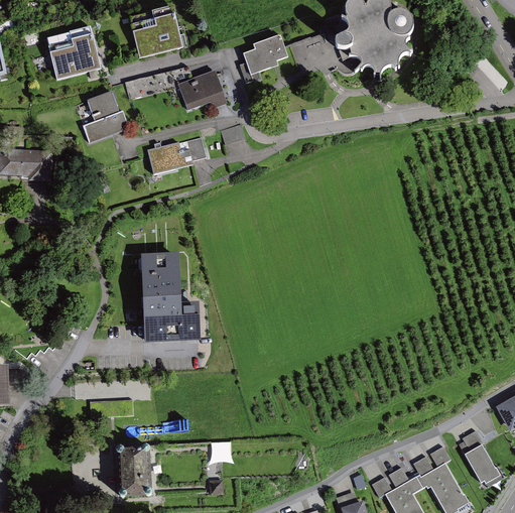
[(371,0),(365,6),(362,1),(359,0),(351,0),(348,2),(345,9),(347,18),(338,16),(327,19),(325,28),(329,38),(335,41),(336,46),(344,49),(349,48),(351,54),(356,55),(361,60),(359,66),(361,68),(369,66),(374,71),(373,75),(379,77),(382,70),(390,66),(397,70),(398,60),(403,53),(410,52),(405,44),(407,39),(411,32),(412,23),(407,13),(396,11),(390,13),(390,4),(385,0),(371,0)]
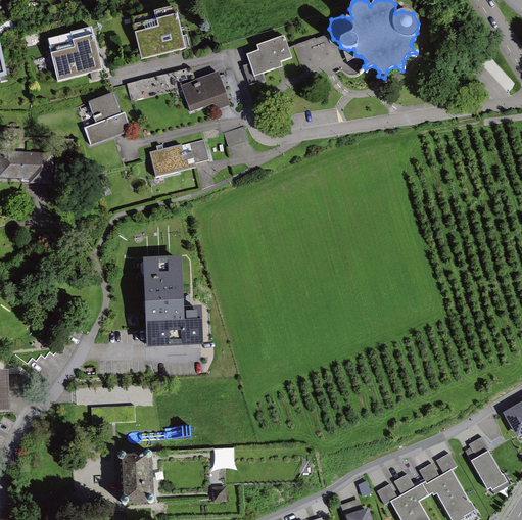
[(175,5),(130,16),(140,57),(185,47),(175,5)]
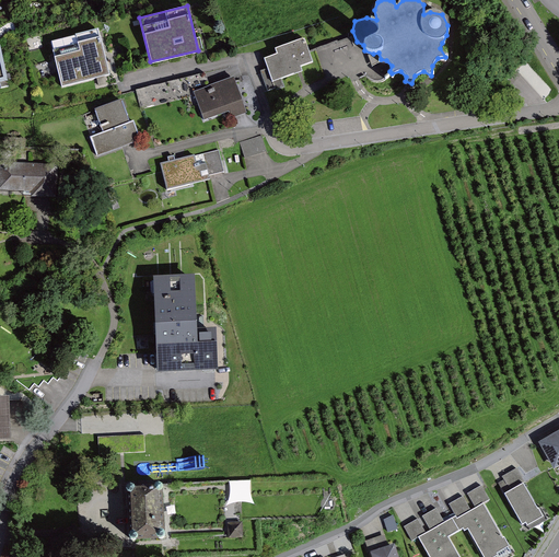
[(97,28),(50,38),(60,85),(109,72),(97,28)]
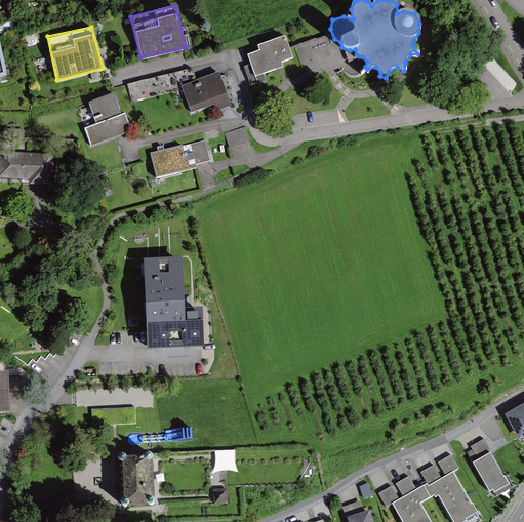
[(284,35),(257,44),(259,49),(246,53),(254,75),(283,65),(281,61),(292,56),(284,35)]
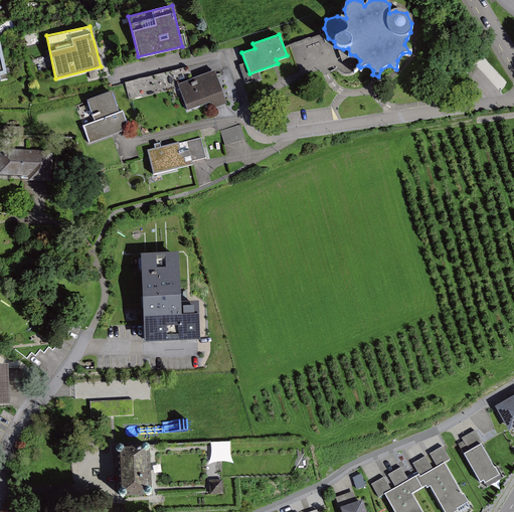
[(0,74),(12,72),(0,54),(0,74)]
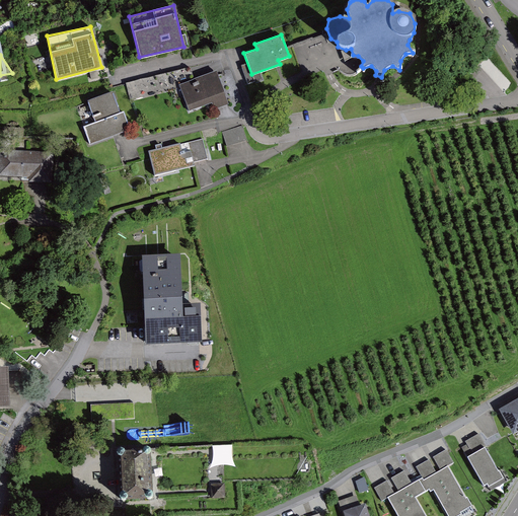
[(216,69),(178,83),(189,109),(211,102),(213,108),(228,102),(216,69)]
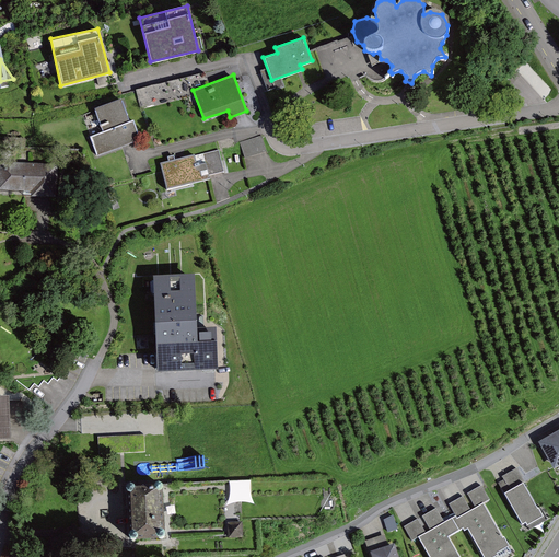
[(162,97),(161,82),(138,84),(139,100),(162,97)]
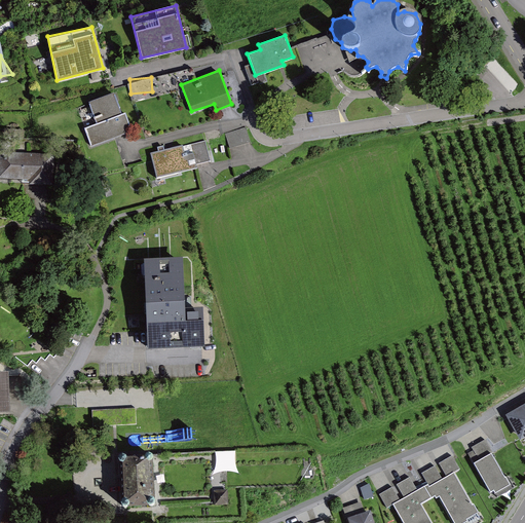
[(114,92),(77,106),(90,145),(132,131),(125,112),(121,113),(114,92)]
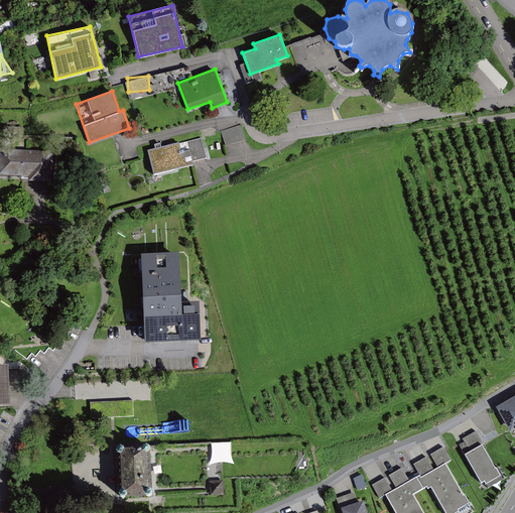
[(201,136),(146,149),(152,173),(192,164),(191,159),(205,156),(201,136)]
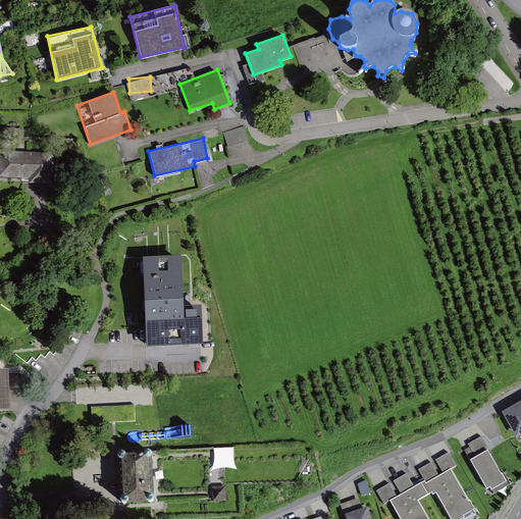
[(54,152),(0,148),(0,174),(28,176),(28,182),(52,184),(54,152)]
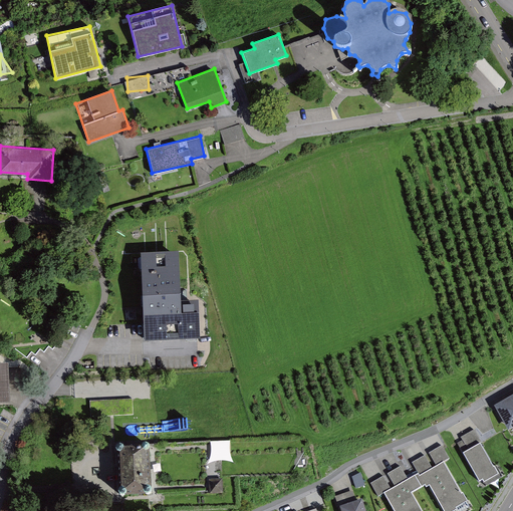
[(177,254),(142,256),(146,341),(198,338),(197,316),(180,317),(177,254)]
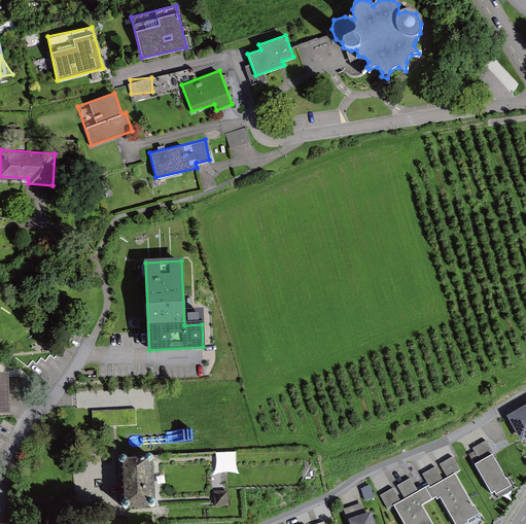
[(0,412),(8,413),(6,377),(0,377),(0,412)]
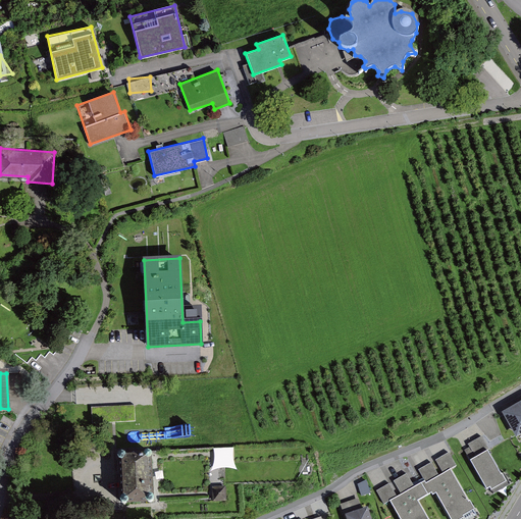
[(520,401),(503,412),(516,434),(520,431),(520,401)]
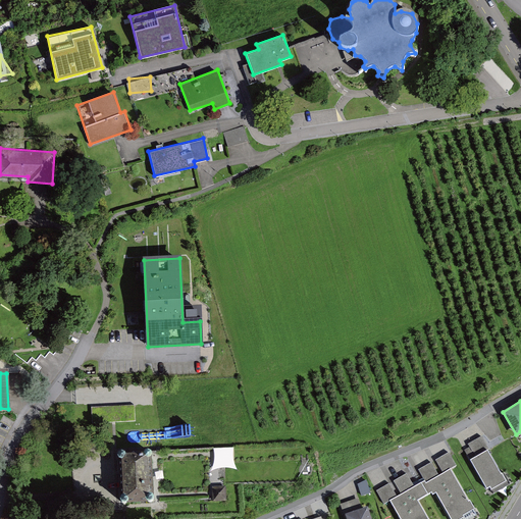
[(488,449),(481,434),(467,443),(471,449),(465,453),(485,487),(489,485),(493,491),(509,482),(503,472),(501,473),(486,450),(488,449)]
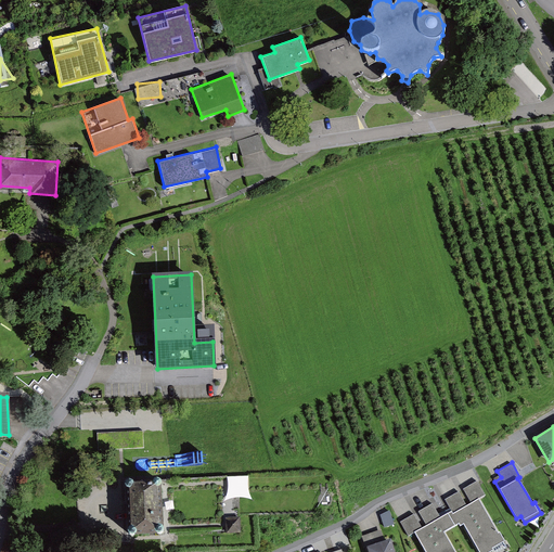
[(163,472),(124,475),(128,530),(166,528),(163,472)]
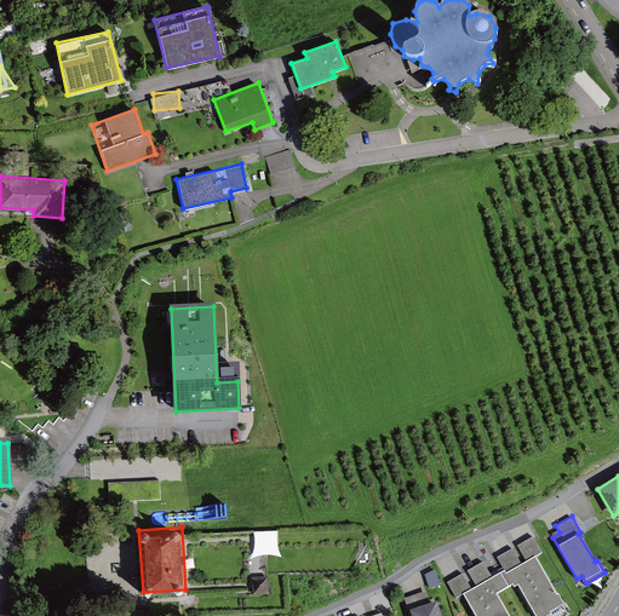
[(462,571),(446,580),(456,596),(463,591),(476,615),(506,615),(494,592),(513,582),(514,585),(517,583),(536,615),(561,615),(567,614),(562,604),(563,603),(557,592),(556,593),(534,556),(540,552),(532,535),(516,543),(526,559),(521,562),(511,546),(496,556),(500,565),(489,573),(482,559),(466,569),(475,585),(471,587),(462,571)]
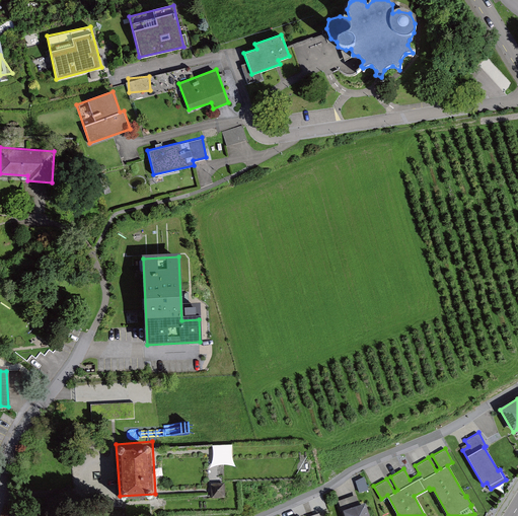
[(358,476),(360,489),(369,487),(366,474),(358,476)]
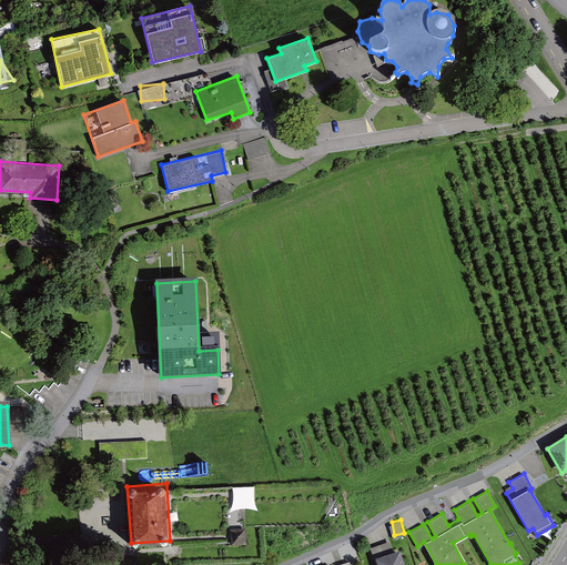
[(245,527),(230,527),(231,545),(245,544),(245,527)]
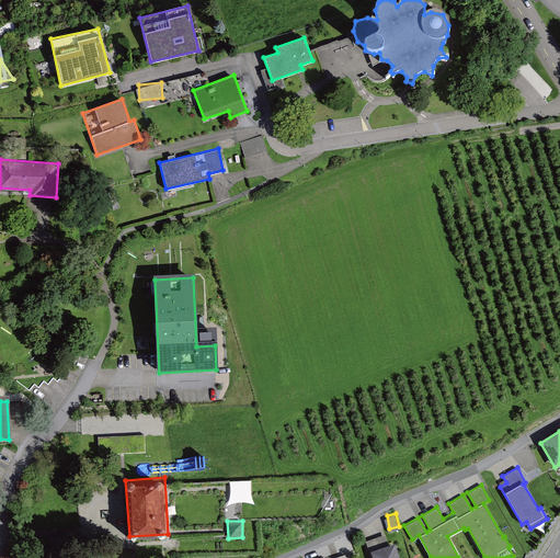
[(385,534),(365,541),(369,554),(372,553),(373,557),(397,557),(393,546),(389,548),(385,534)]
